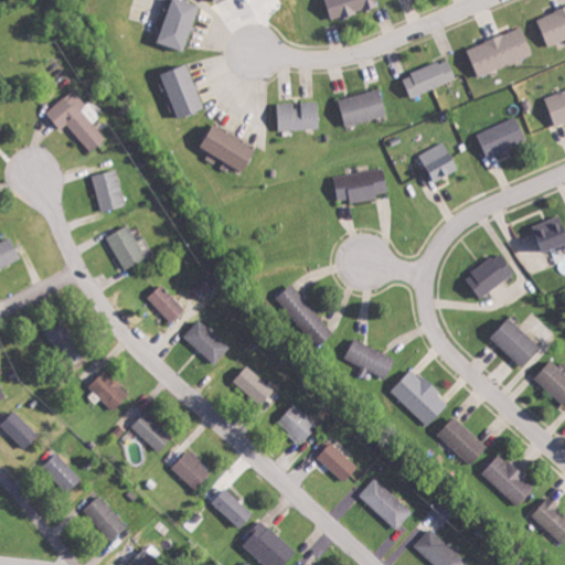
[(172,0),(160,42),(188,50),(201,4),(187,0),(172,0)]
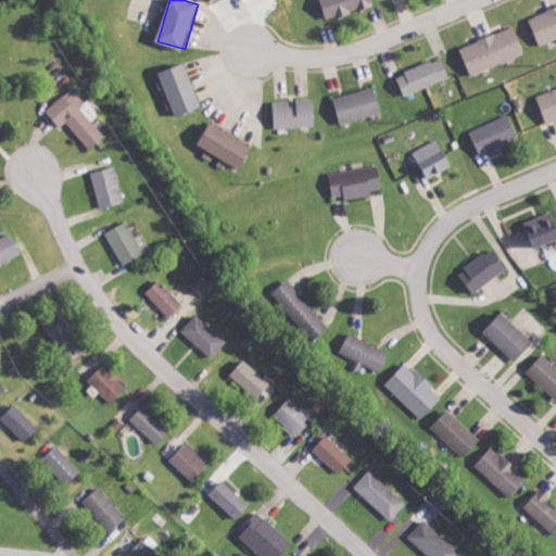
[(323,0),(327,20),(375,8),(373,0),(323,0)]
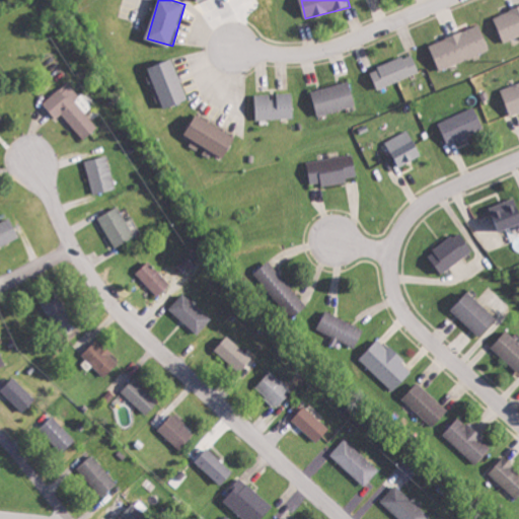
[(518,35),(518,6),(495,16),(505,42),(518,35)]
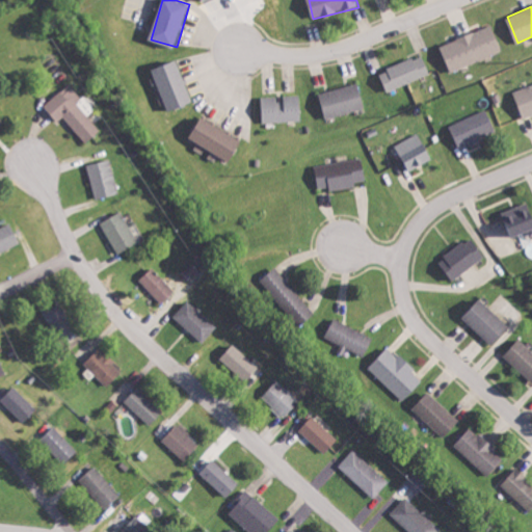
[(442,46),(453,72),(503,51),(493,25),(442,46)]
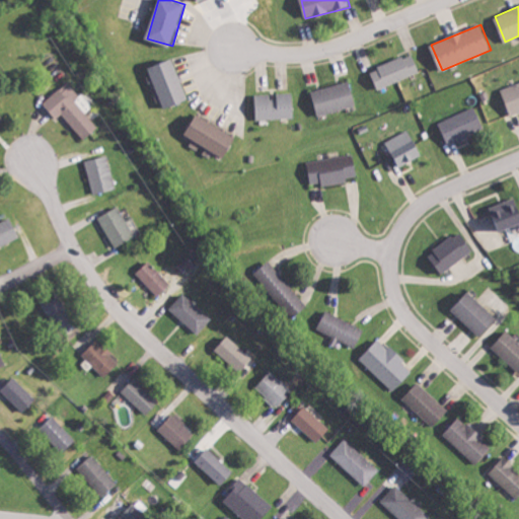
[(421,73),(414,54),(372,69),(378,88),(421,73)]
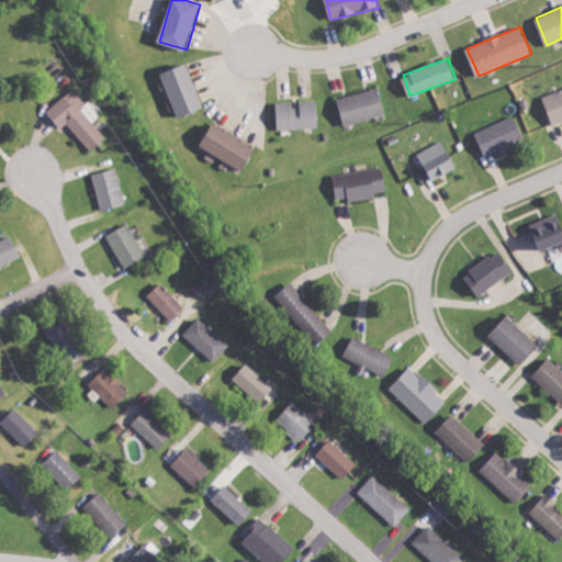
[(180,117),(205,108),(189,64),(163,74),(180,117)]
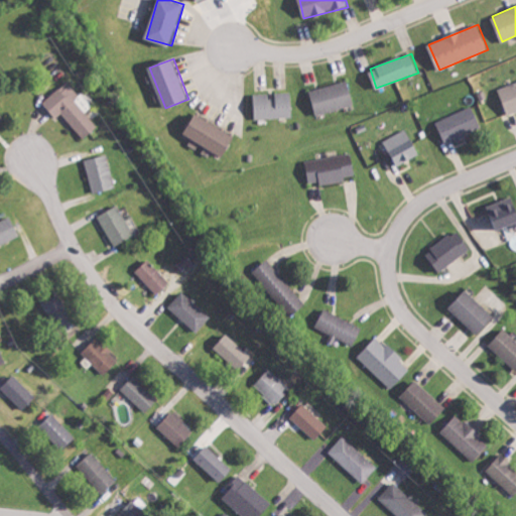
[(42,101),(55,118),(63,112),(83,139),(98,127),(86,111),(91,108),(70,81),(42,101)]
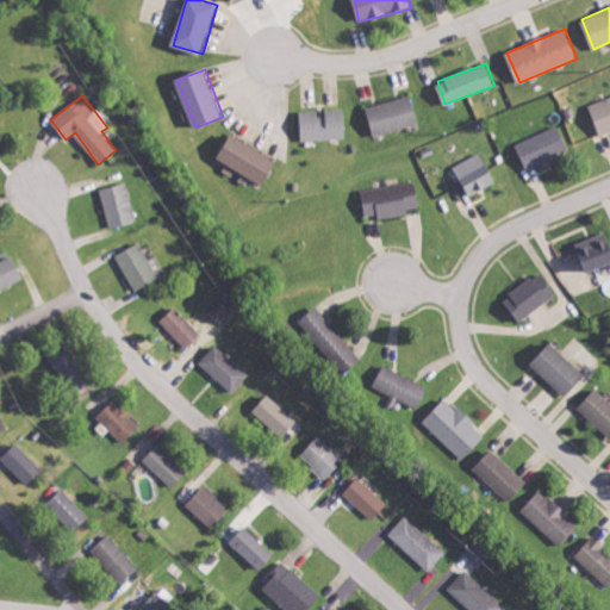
[(368,106),(374,135),(419,125),(414,95),(368,106)]
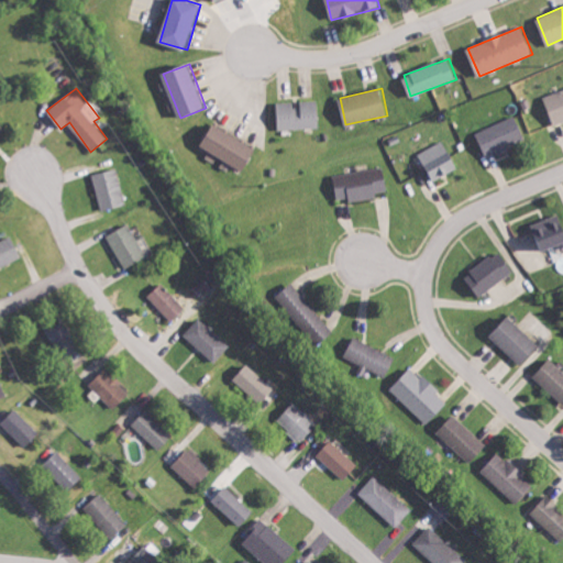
[(554,125),(562,122),(562,90),(545,96),(554,125)]
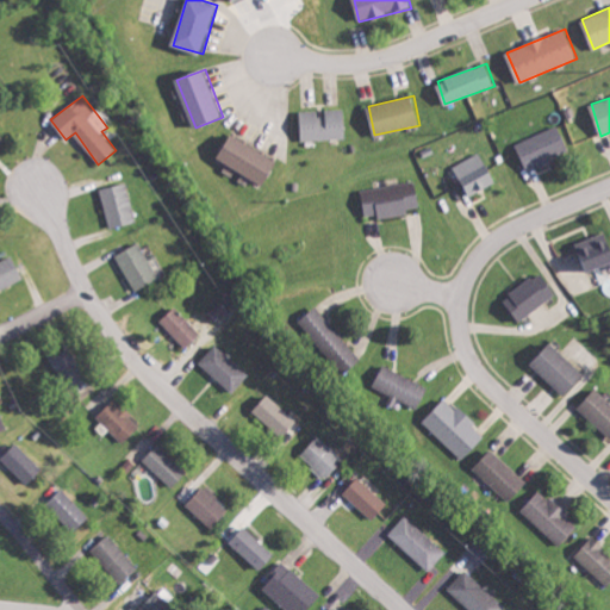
[(302,111),(303,141),(347,138),(347,109),(323,110),(323,111),(302,111)]
